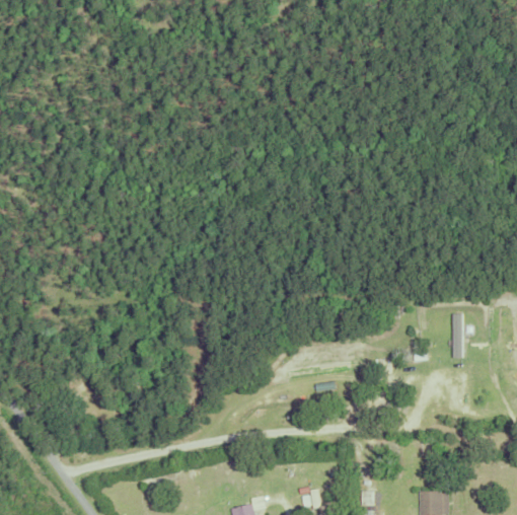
[(462,337),(462,358),(453,358),(453,313),(462,313),(462,326),(472,326),(472,337),(462,337)]
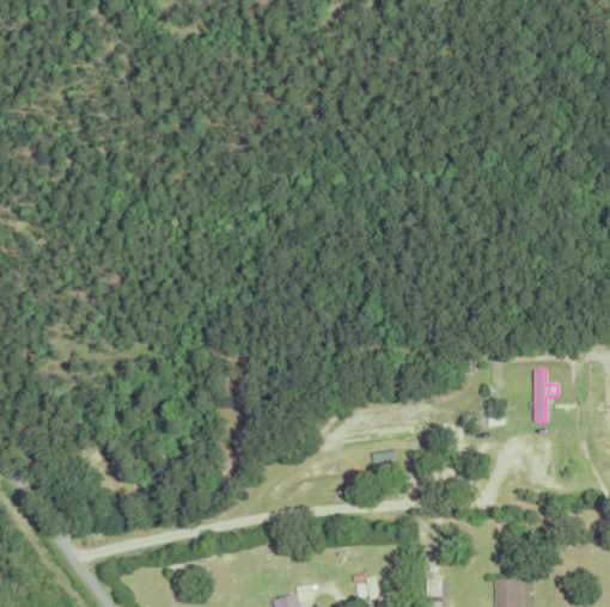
[(189,416),(194,408),(215,418),(212,427),(189,416)]
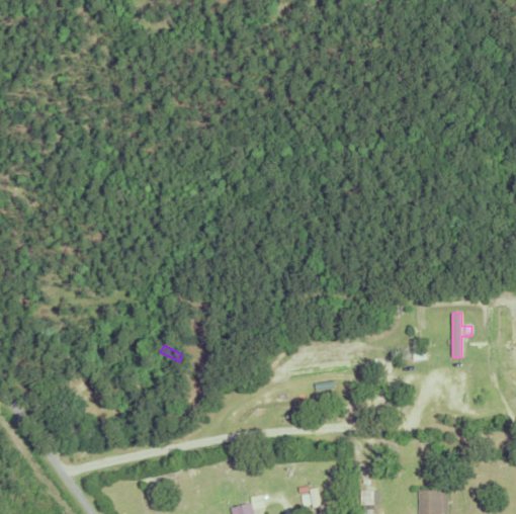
[(413,353),(425,352),(425,359),(414,360),(413,353)]
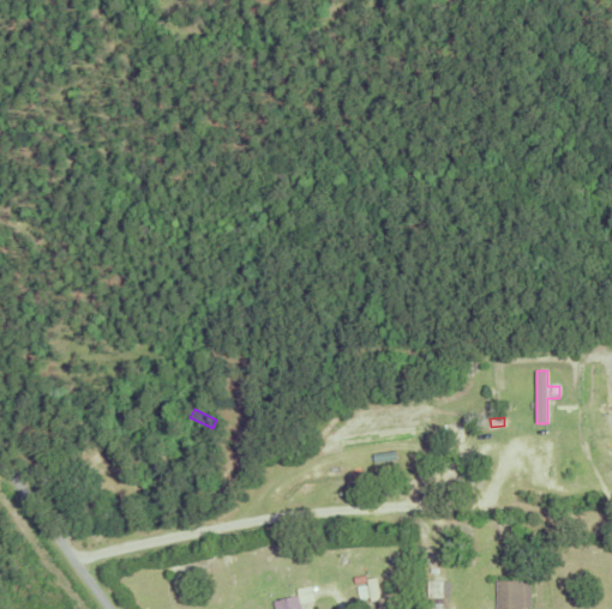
[(369,580),(377,579),(379,601),(371,602),(369,580)]
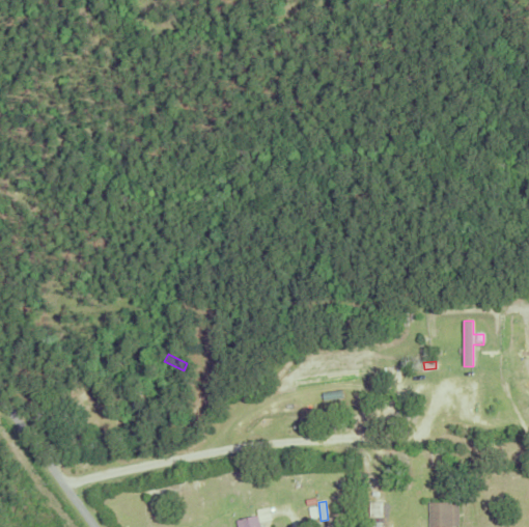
[(458,504),(460,526),(430,526),(430,503),(453,503),(453,504),(458,504)]
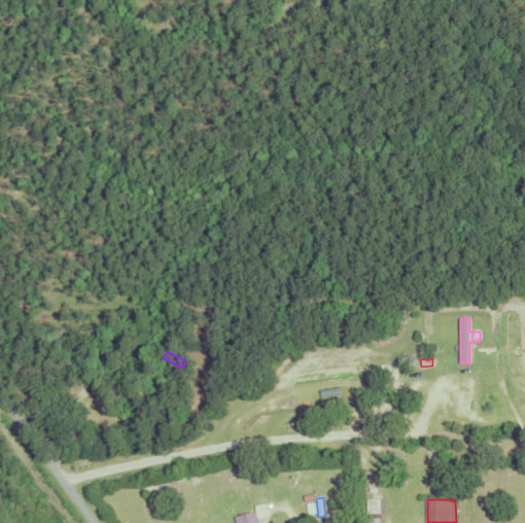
[(237,522),(236,518),(257,513),(255,508),(269,504),(271,517),(258,520),(258,522),(237,522)]
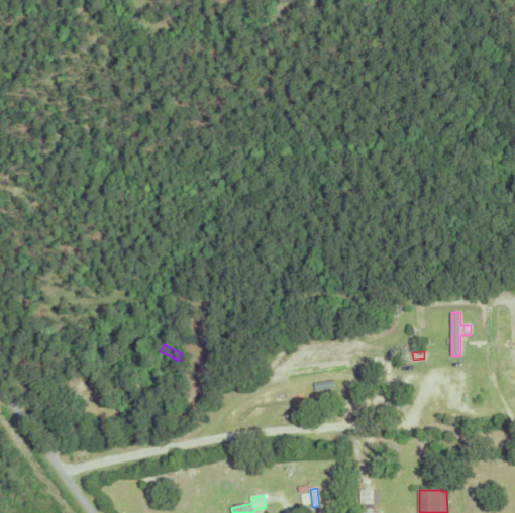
[(301,496),(308,495),(310,504),(303,505),(301,496)]
